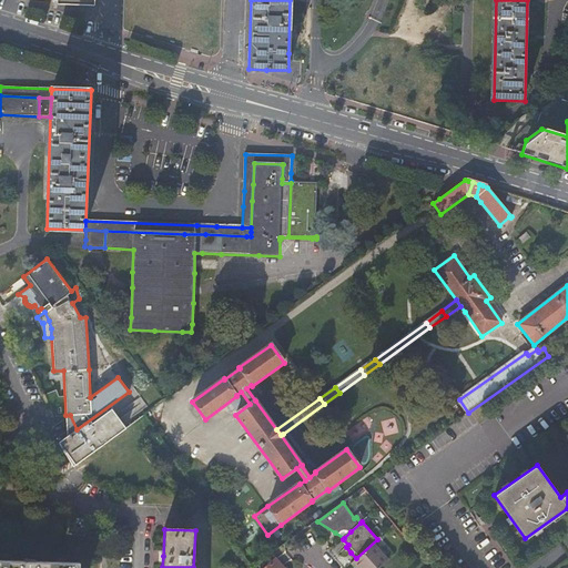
[(378,567),(388,560),(373,544),(353,563),(357,567),(378,567)]
